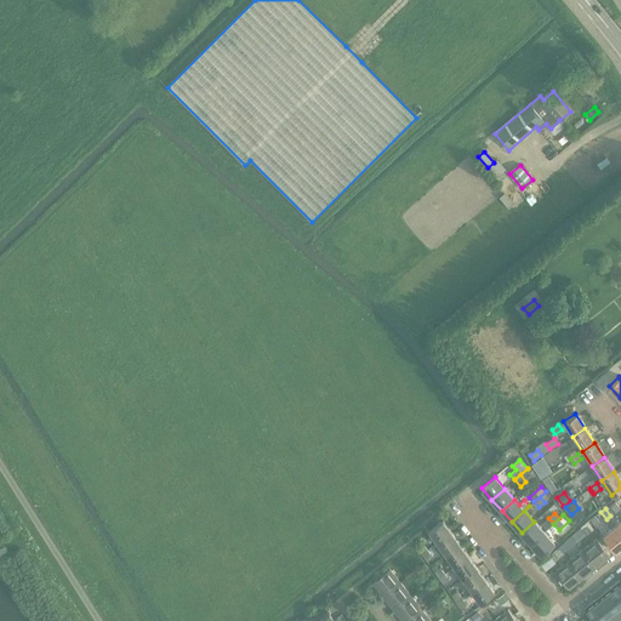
[(591,519),(596,527),(600,522),(596,516),(591,519)]
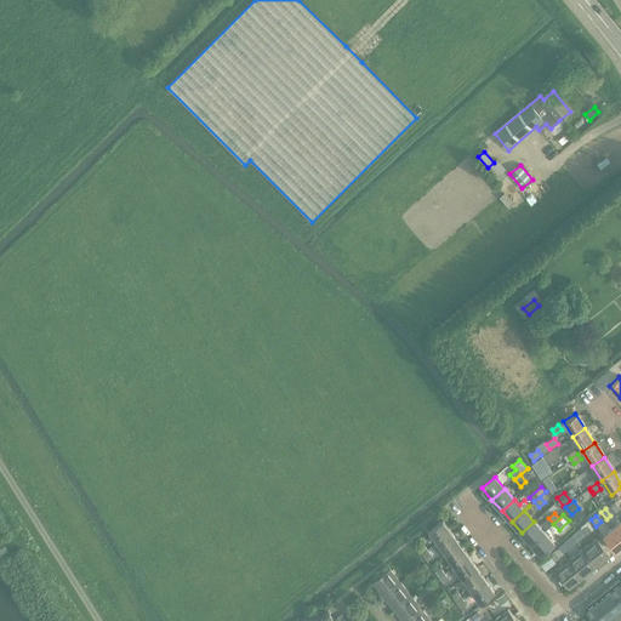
[(428,530),(437,542),(451,533),(443,520),(428,530)]
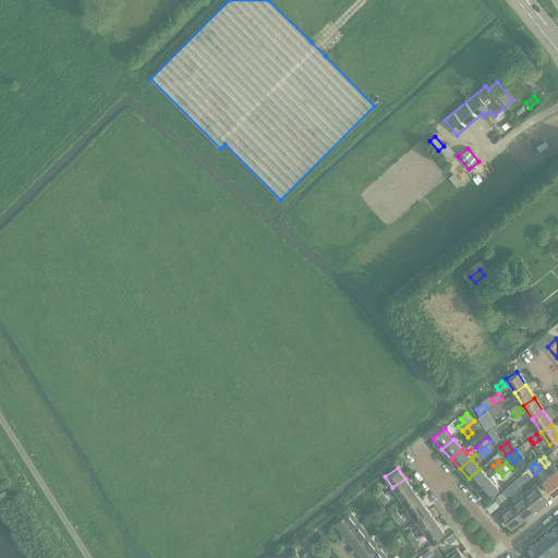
[(480,469),(469,478),(477,488),(488,478),(480,469)]
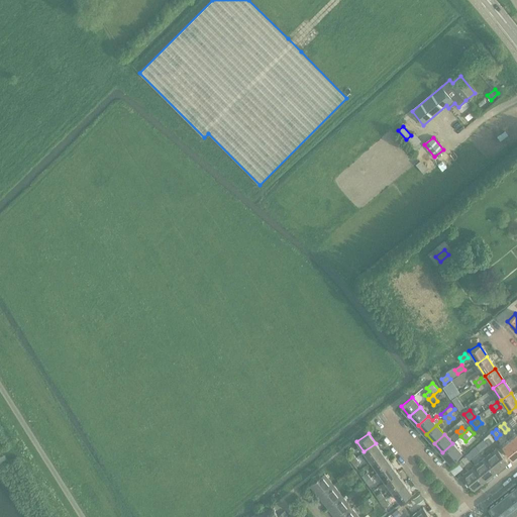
[(489,434),(483,439),(483,440),(487,445),(488,446),(494,441),(489,434)]
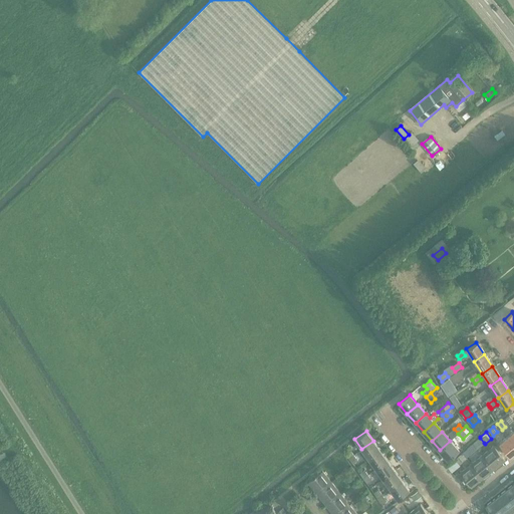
[(509,455),(513,450),(513,445),(507,437),(499,443),(509,455)]
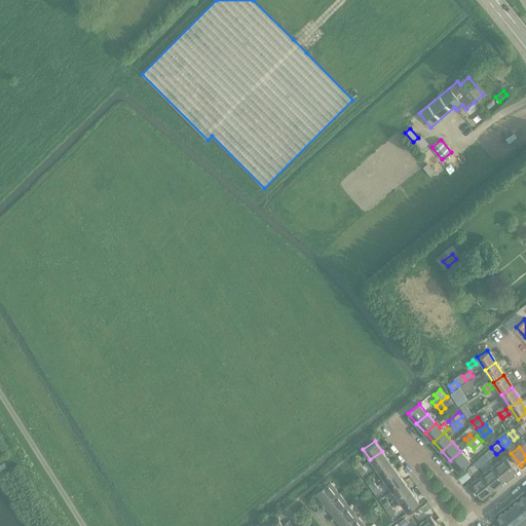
[(370,459),(377,470),(389,461),(382,451),(370,459)]
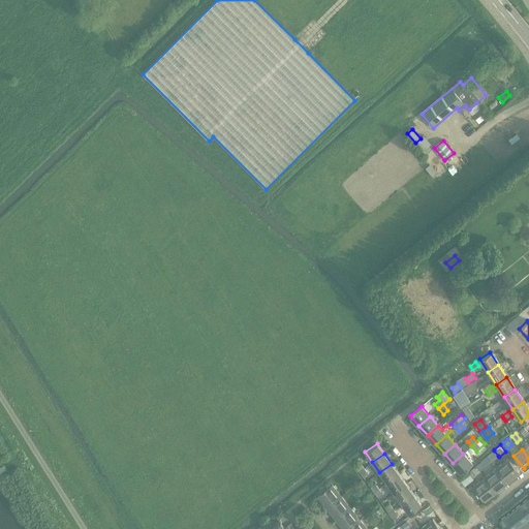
[(471,463),(463,454),(453,463),(461,472),(471,463)]
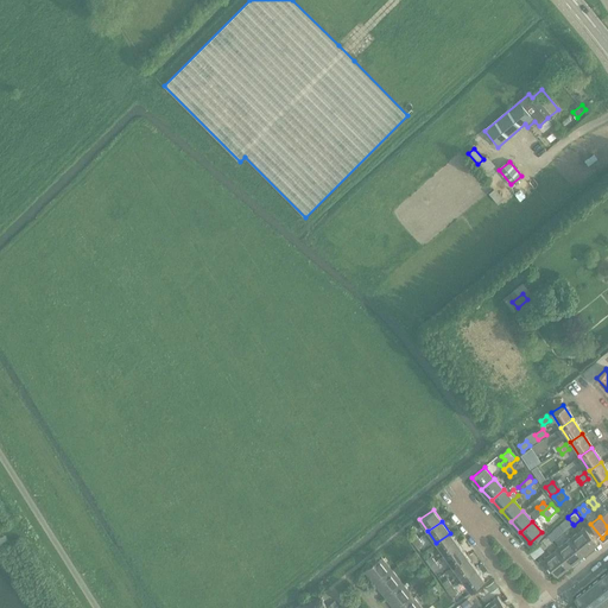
[(559,525),(552,531),(557,537),(564,531),(559,525)]
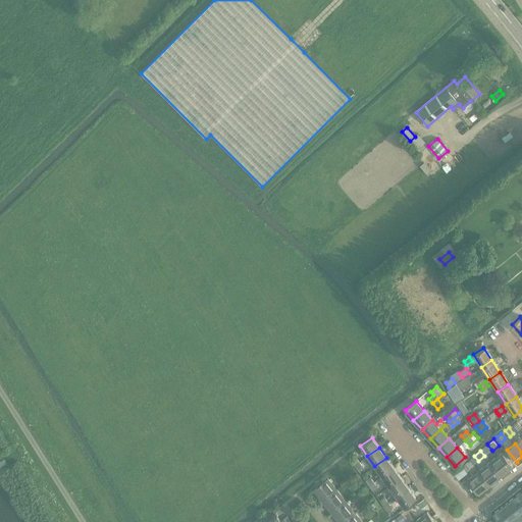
[(488,462),(501,476),(512,467),(501,453),(488,462)]
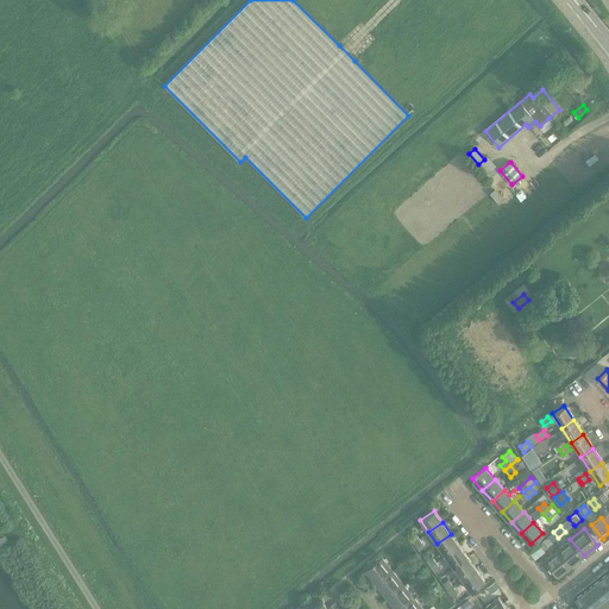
[(409,538),(413,544),(420,539),(415,533),(409,538)]
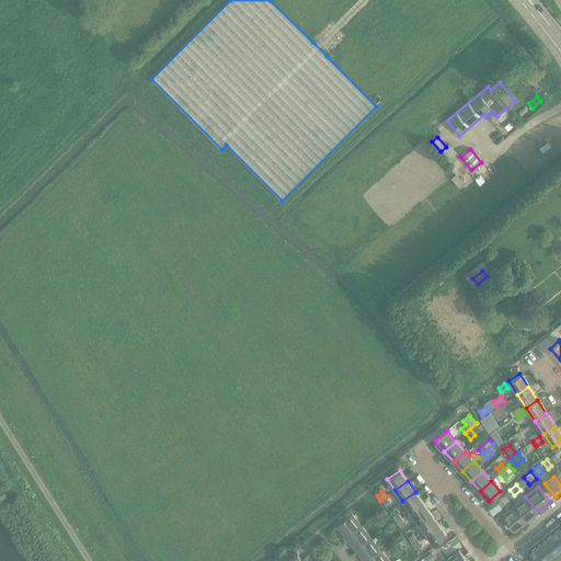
[(402,501),(410,512),(423,503),(415,492),(402,501)]
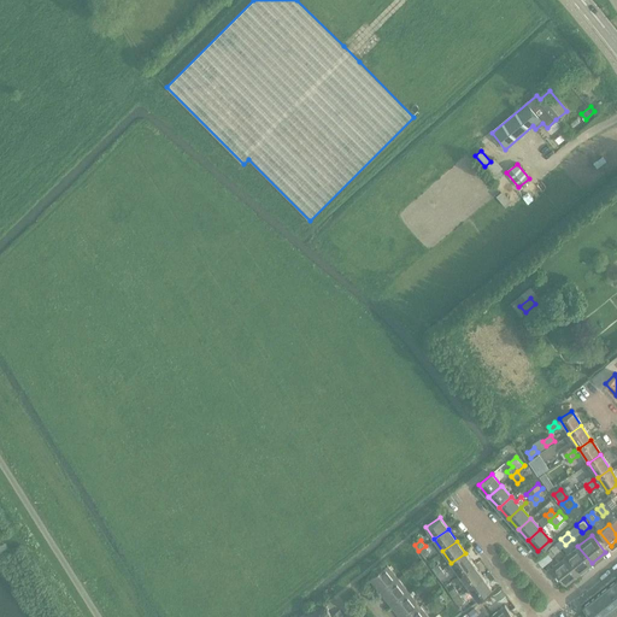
[(554,544),(544,553),(550,559),(559,551),(554,544)]
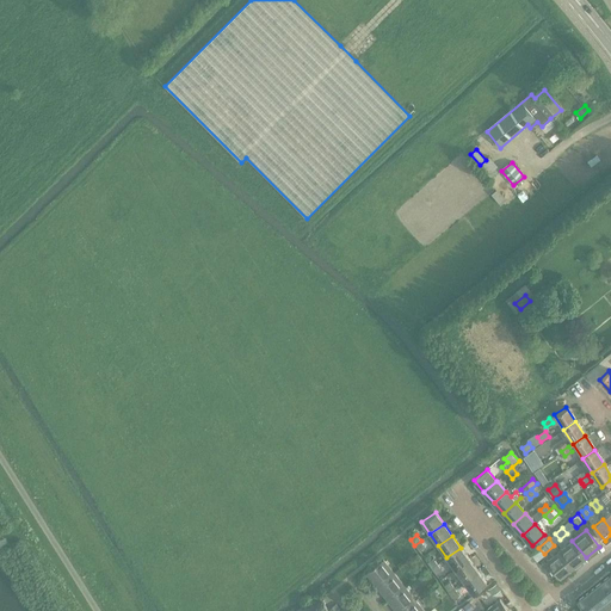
[(414,545),(419,551),(426,547),(421,541),(414,545)]
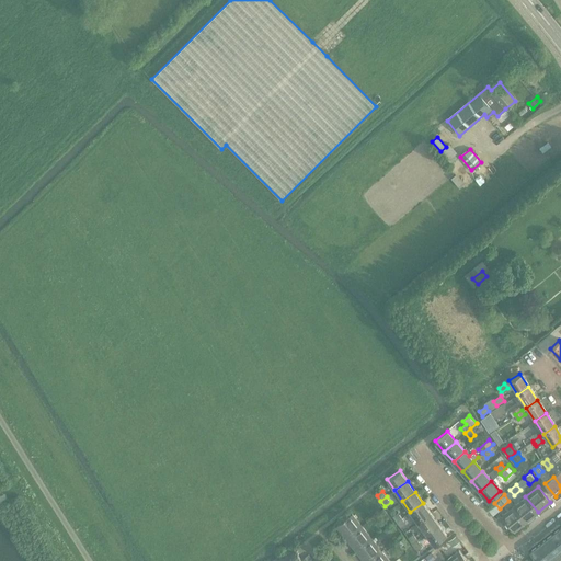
[(513,506),(526,522),(538,512),(525,496),(513,506)]
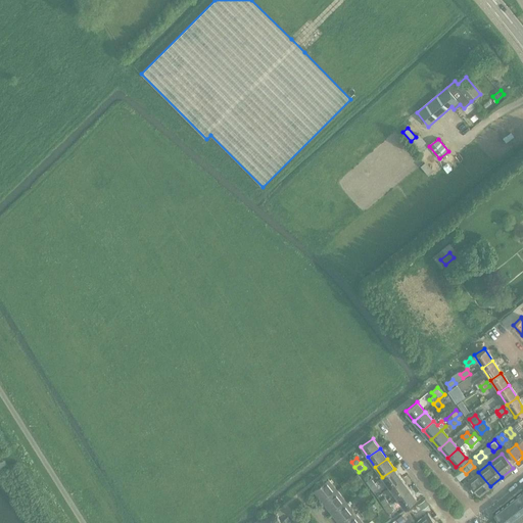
[(382,477),(389,487),(401,478),(394,469),(382,477)]
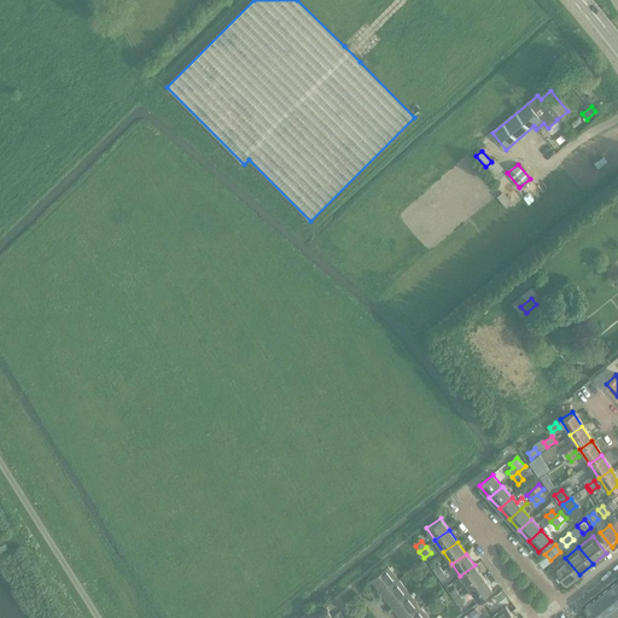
[(566,586),(579,575),(565,558),(552,569),(566,586)]
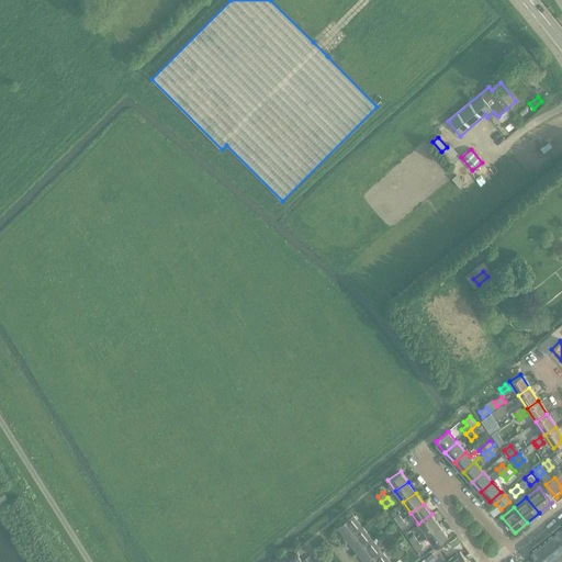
[(345,521),(336,528),(346,539),(361,527),(352,515),(349,518),(346,514),(341,517),(344,520),(345,521)]
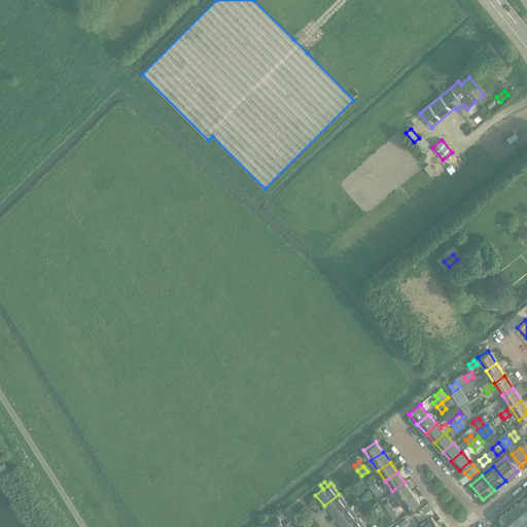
[(369,485),(372,490),(378,486),(374,482),(369,485)]
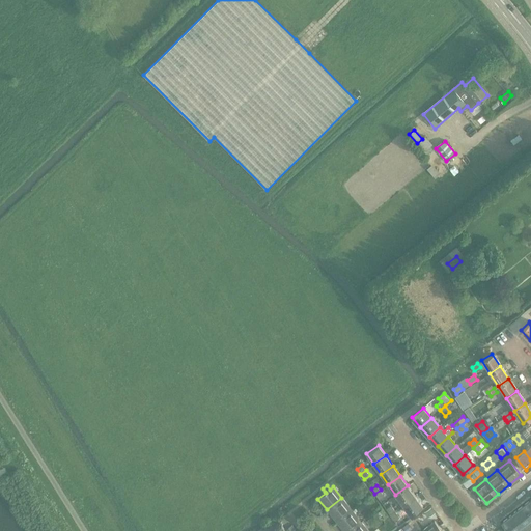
[(395,495),(402,504),(415,496),(408,485),(395,495)]
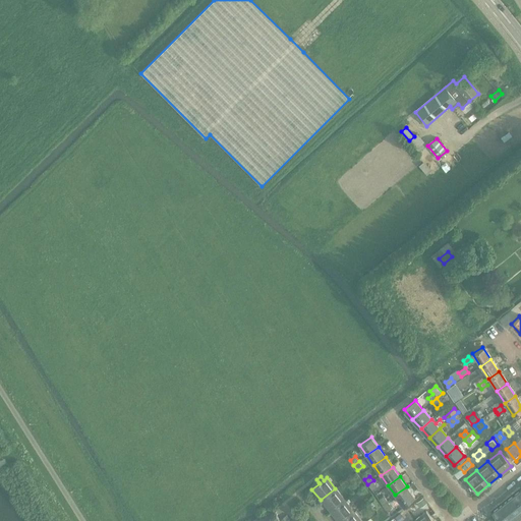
[(367,484),(371,489),(377,486),(373,480),(367,484)]
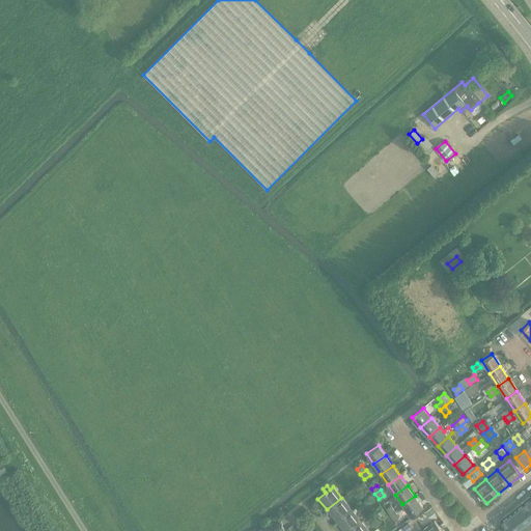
[(402,504),(408,511),(406,512),(409,516),(410,514),(422,506),(415,496),(402,504)]
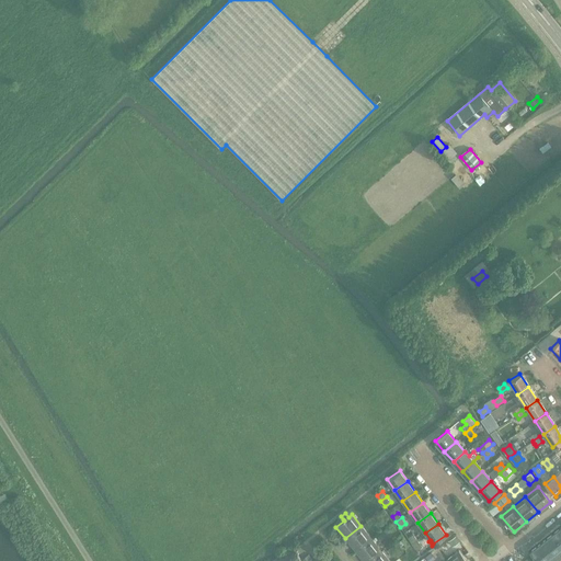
[(361,526),(345,538),(355,550),(370,538),(361,526)]
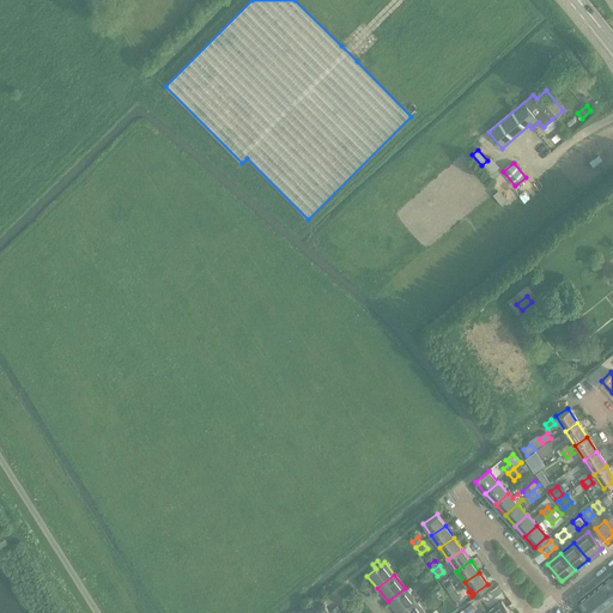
[(596,587),(592,590),(610,612),(612,610),(612,606),(611,604),(612,602),(612,592),(604,580),(595,586),(596,587)]
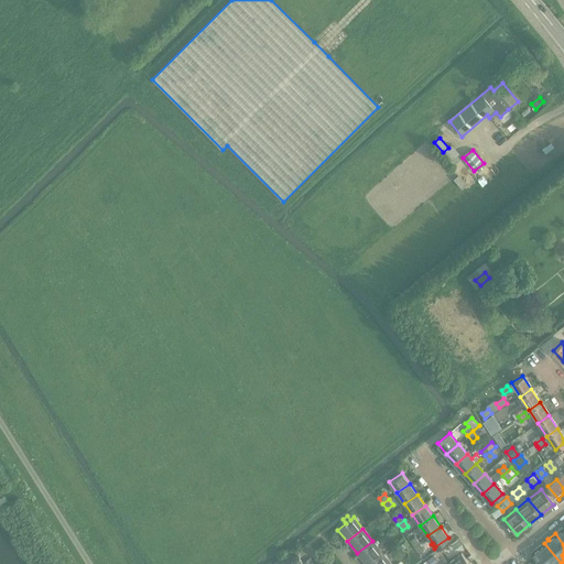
[(410,541),(413,546),(420,542),(415,537),(410,541)]
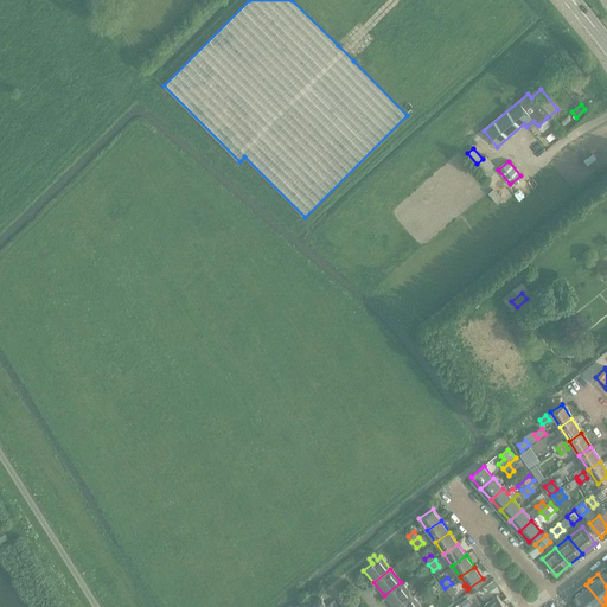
[(401,582),(384,595),(393,606),(397,606),(411,595),(401,582)]
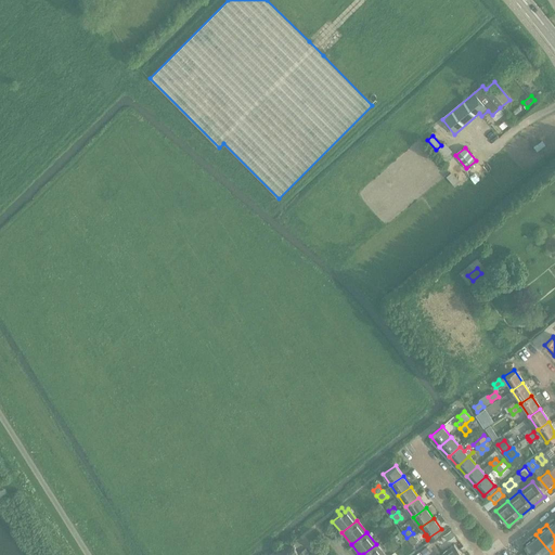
[(407,538),(411,543),(416,539),(413,533),(407,538)]
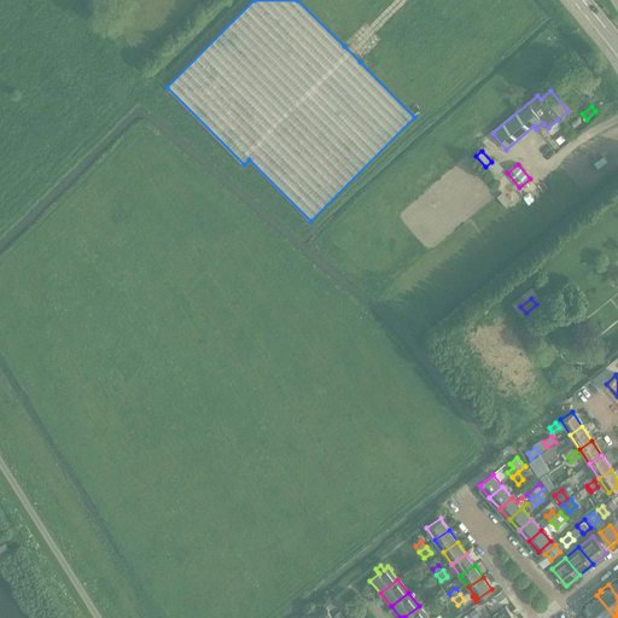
[(586,605),(583,606),(593,617),(604,617),(605,617),(613,617),(614,617),(596,595),(592,599),(592,598),(584,604),(586,605)]
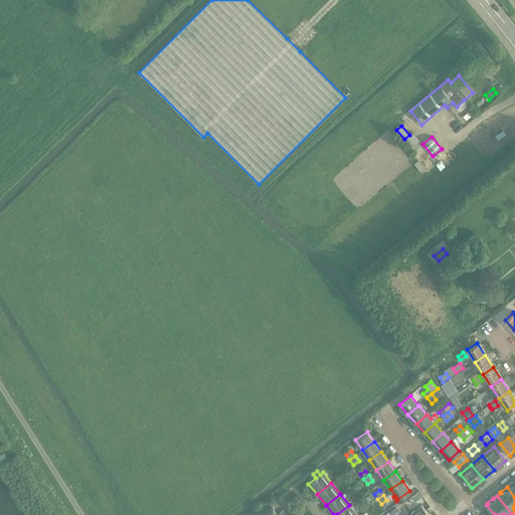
[(413,504),(409,499),(402,504),(406,509),(413,504)]
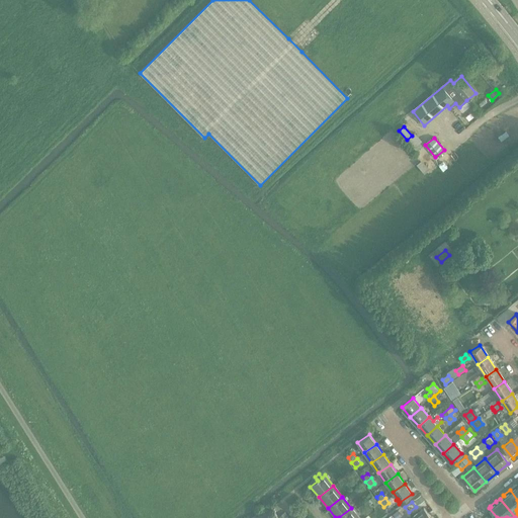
[(359,517),(351,508),(339,517),(359,517)]
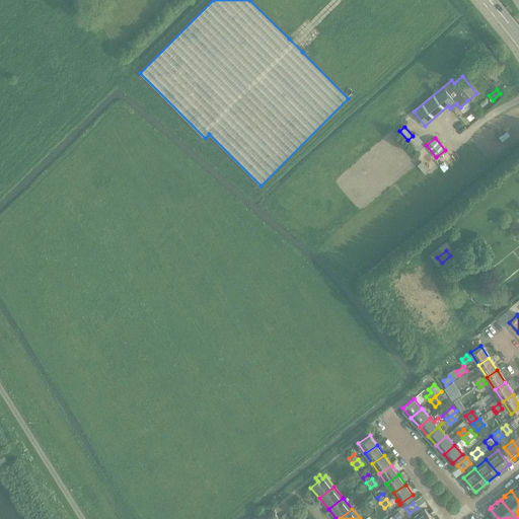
[(412,518),(413,518),(432,518),(424,509),(412,518)]
